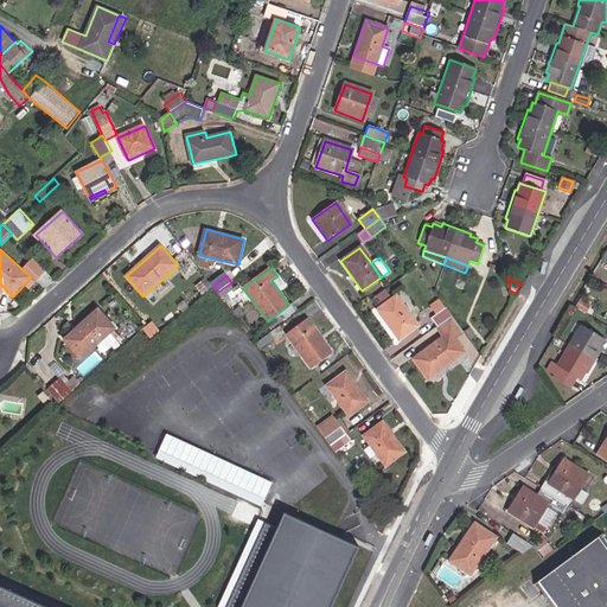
[(417,326),(395,295),(376,310),(398,340),(417,326)]
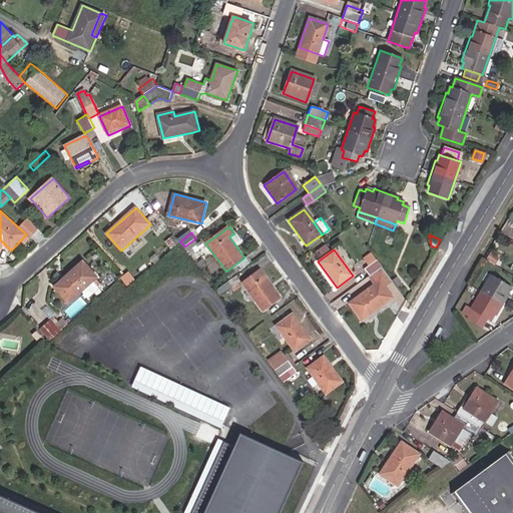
[(365,269),(376,261),(371,253),(360,263),(365,269)]
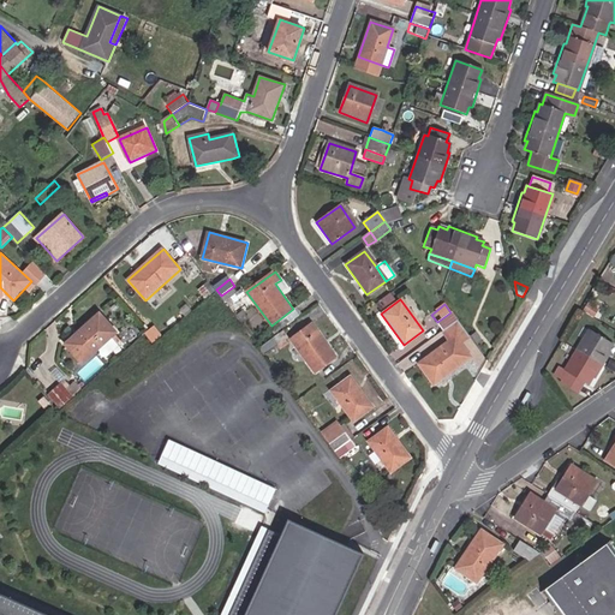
[(443,332),(458,321),(451,312),(437,322),(443,332)]
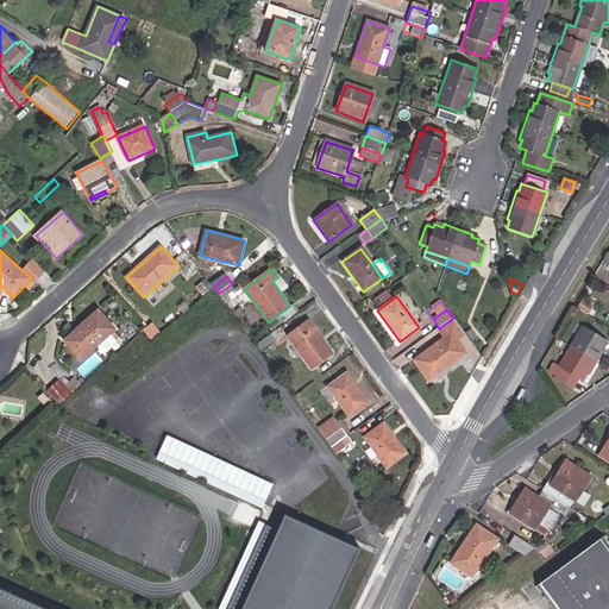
[(99,311),(64,341),(82,362),(117,330),(99,311)]
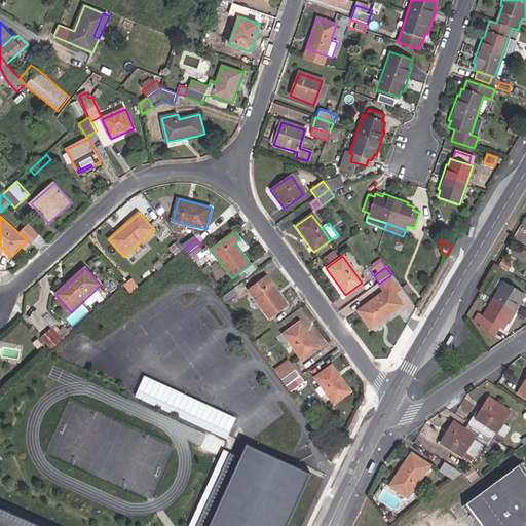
[(392,293),(401,288),(391,274),(379,284),(378,284),(384,291),(358,311),(370,329),(401,305),(392,293)]
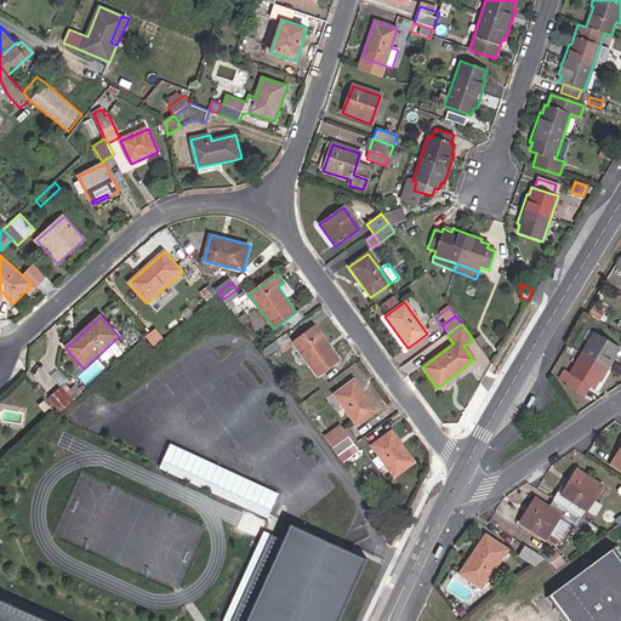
[(315,328),(294,343),(319,377),(341,360),(315,328)]
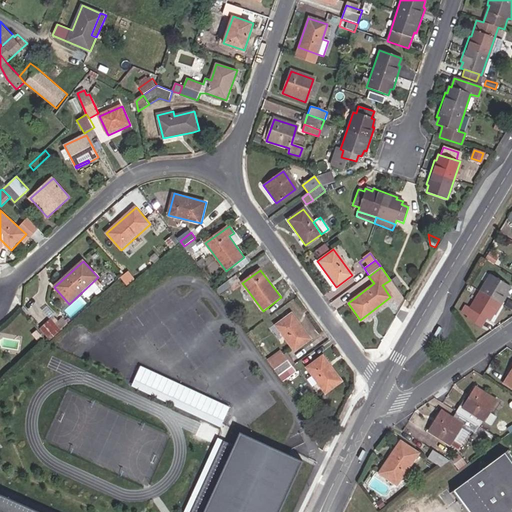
[(236,275),(216,289),(220,296),(241,281),(236,275)]
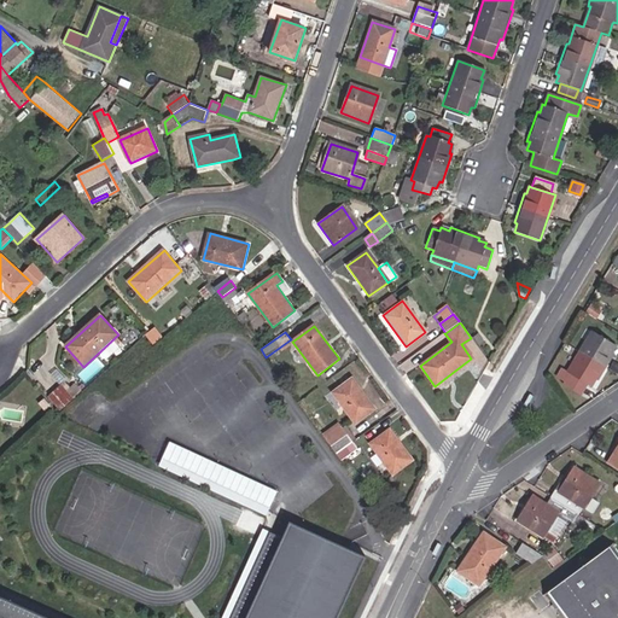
[(599,379),(614,355),(611,354),(616,347),(592,332),(567,373),(561,369),(557,378),(564,382),(563,385),(579,396),(586,385),(590,388),(596,377),(599,379)]
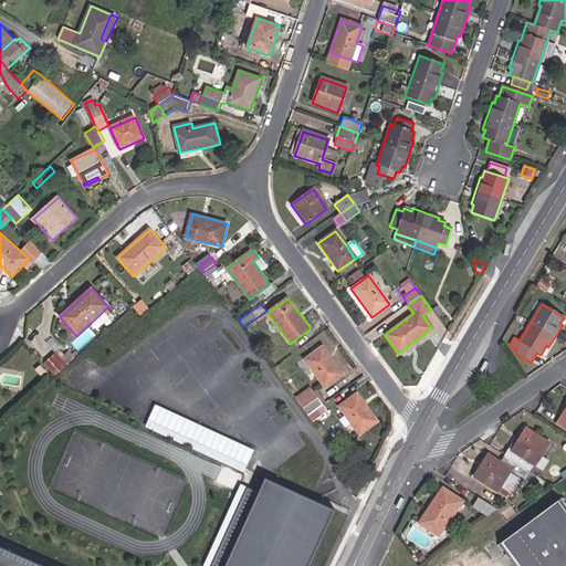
[(433,308),(438,315),(442,312),(438,305),(433,308)]
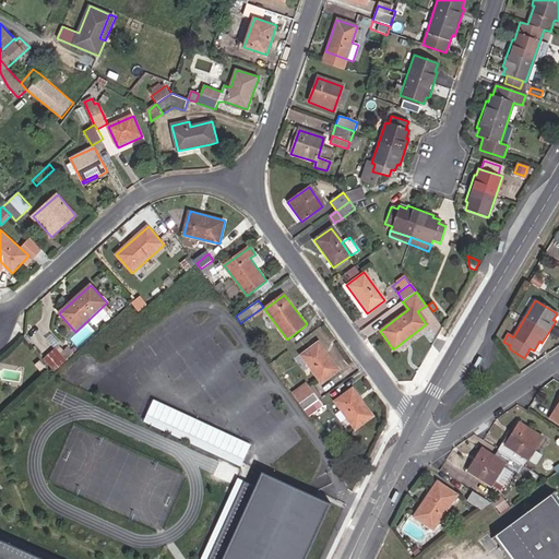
[(74,335),(80,342),(95,330),(90,322),(74,335)]
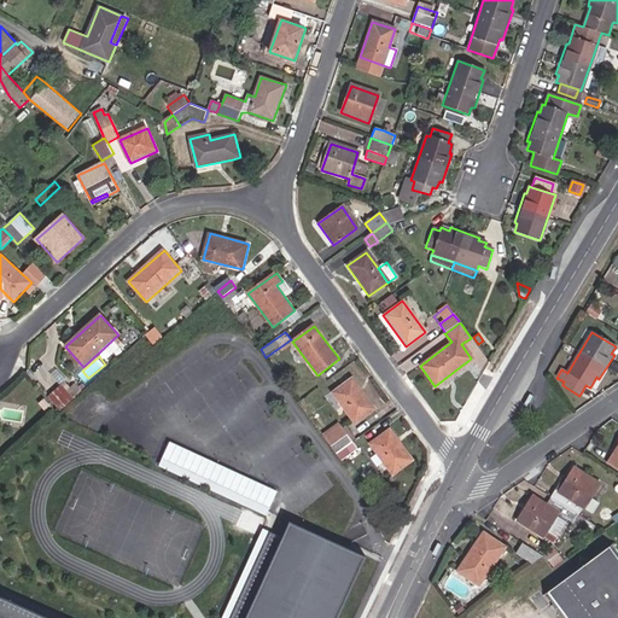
[(354,379),(333,394),(356,425),(375,410),(354,379)]
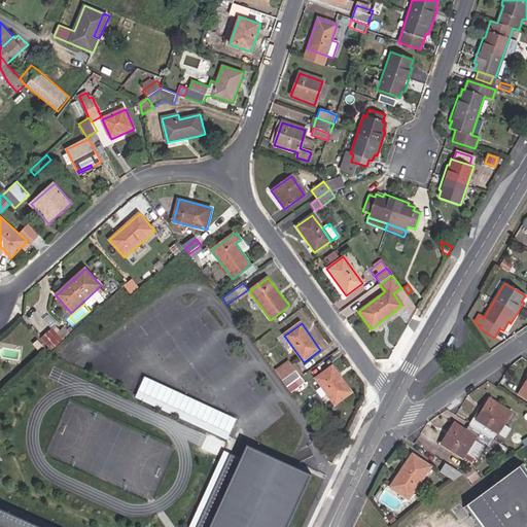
[(53,327),(63,339),(70,334),(64,326),(60,330),(56,325),(53,327)]
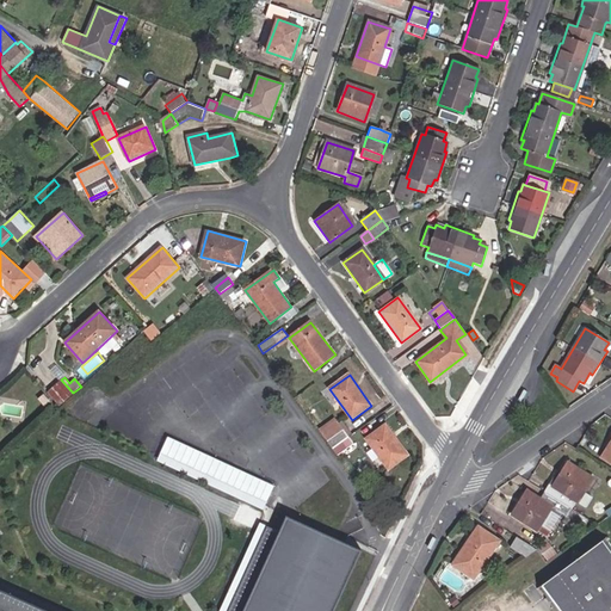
[(48,392),(60,405),(73,393),(61,380),(48,392)]
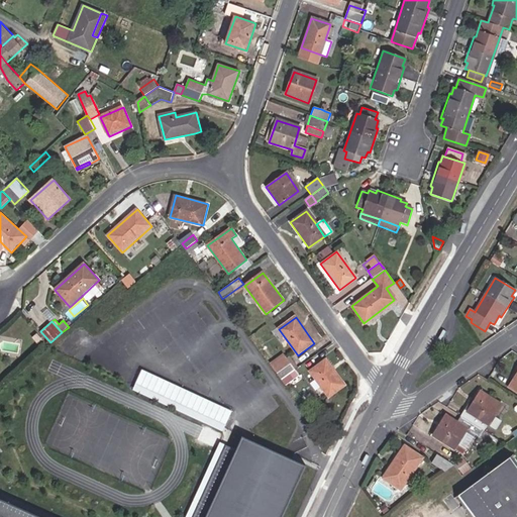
[(271,364),(282,379),(295,369),(287,357),(285,354),(271,364)]
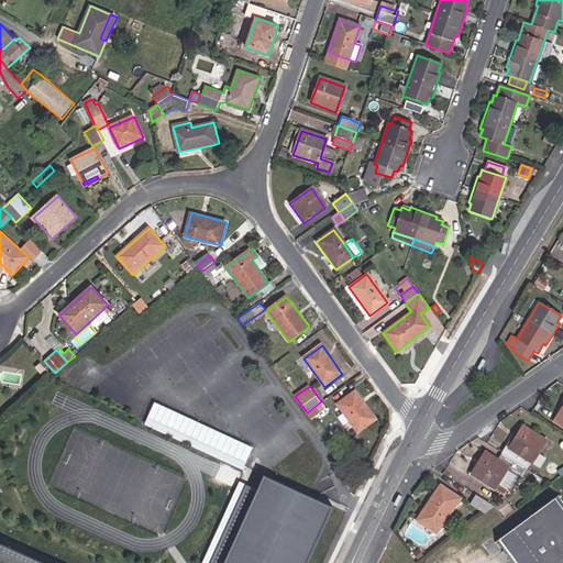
[(321,401),(324,399),(316,387),(312,389),(321,401)]
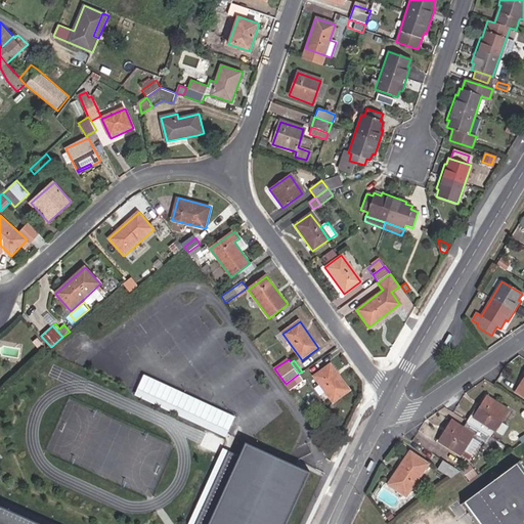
[(332,364),(314,376),(334,403),(351,391),(332,364)]
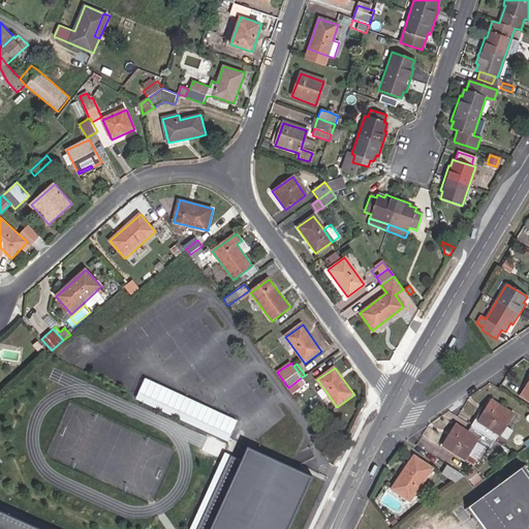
[(302,377),(288,387),(293,395),(307,384),(302,377)]
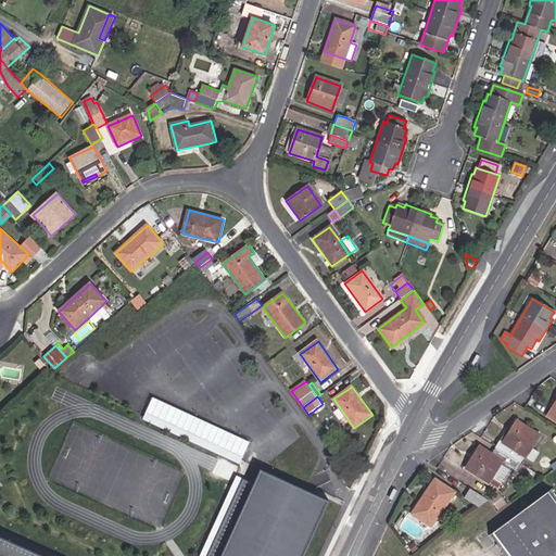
[(141,420),(236,457),(231,469),(237,471),(251,438),(151,397),(141,420)]
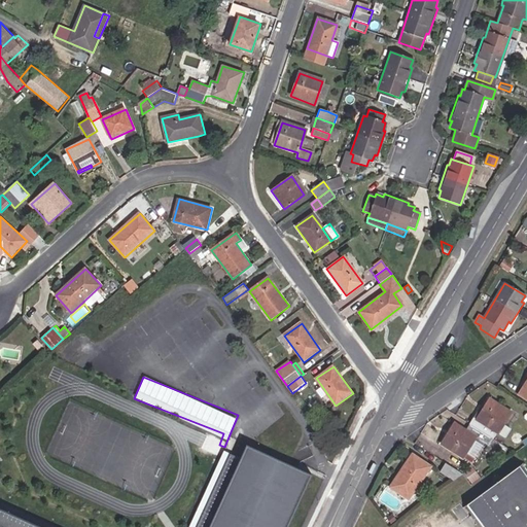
[(503,426),(512,413),(490,399),(477,421),(473,419),(469,425),(491,438),(495,433),(498,434),(504,437),(510,430),(503,426)]
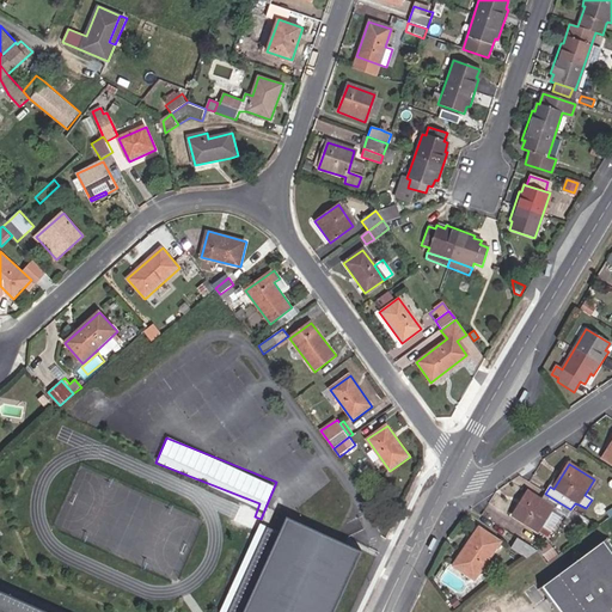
[(567,516),(570,509),(545,494),(542,501),(528,494),(513,518),(538,532),(539,531),(554,508),(561,513),(567,516)]
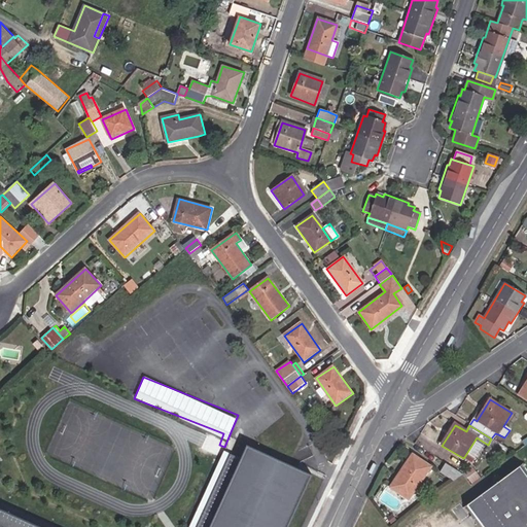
[(483,442),(477,437),(464,457),(470,461),(483,442)]
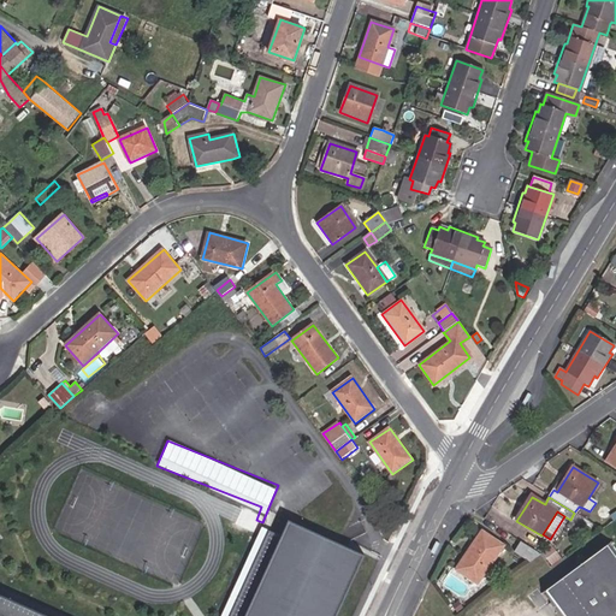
[(330,615),(361,555),(285,525),(278,535),(267,533),(227,615),(330,615)]
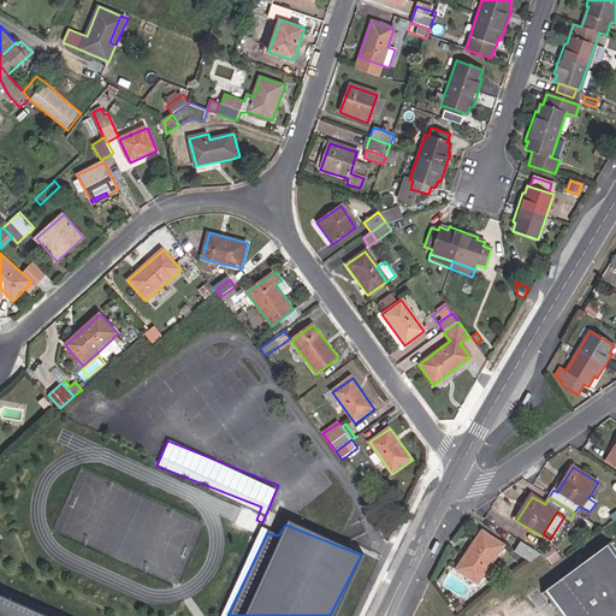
[(481,532),(456,572),(478,585),(504,546),(481,532)]
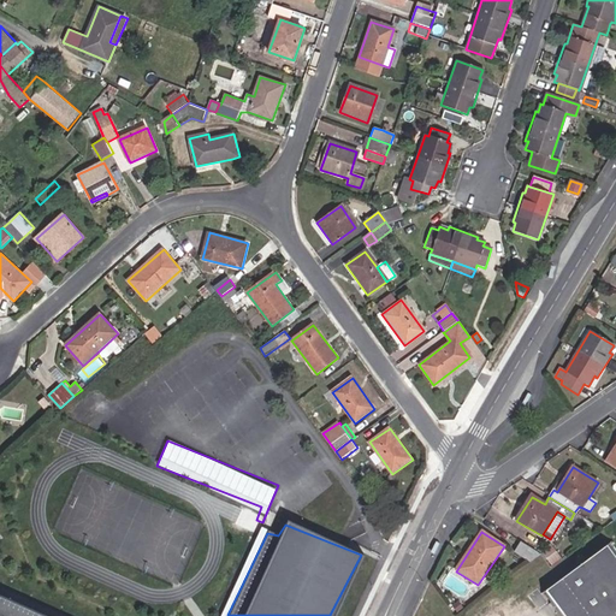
[(45,615),(0,597),(0,538),(0,539),(0,537),(0,615),(45,615)]
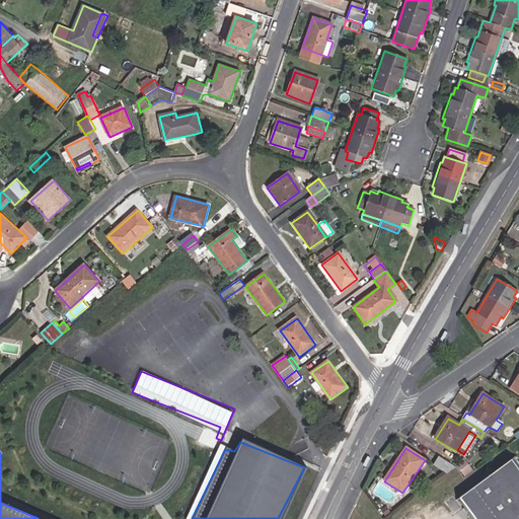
[(455,464),(459,458),(449,452),(445,458),(455,464)]
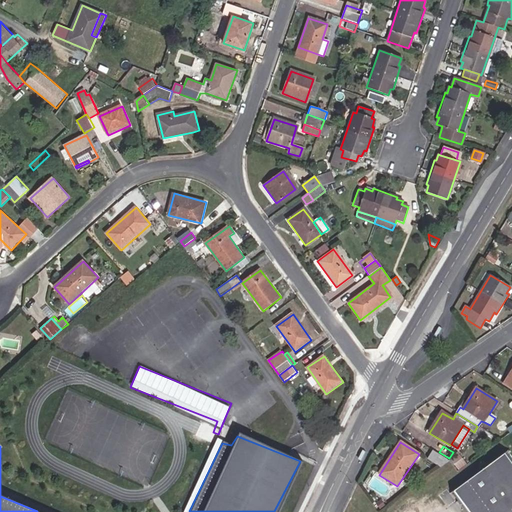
[(443,465),(449,461),(434,452),(430,457),(443,465)]
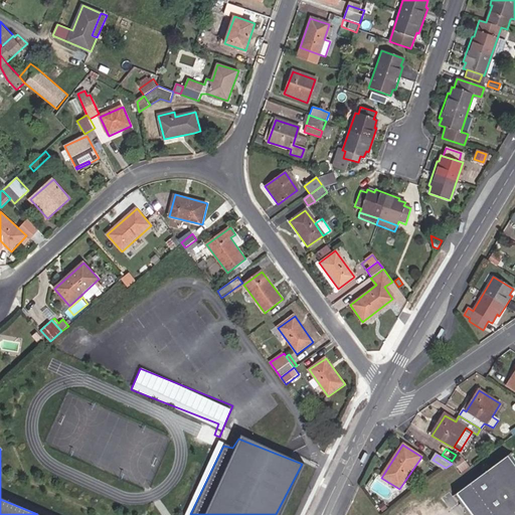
[(514,514),(514,461),(510,455),(456,495),(470,514),(514,514)]
